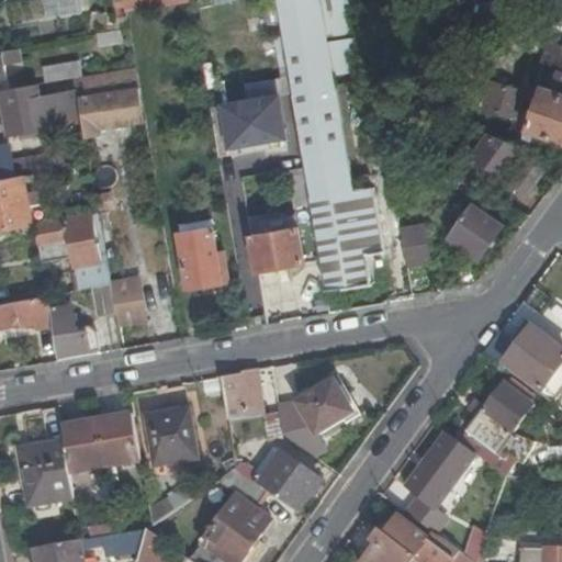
[(45,0),(47,17),(91,11),(89,0),(45,0)]
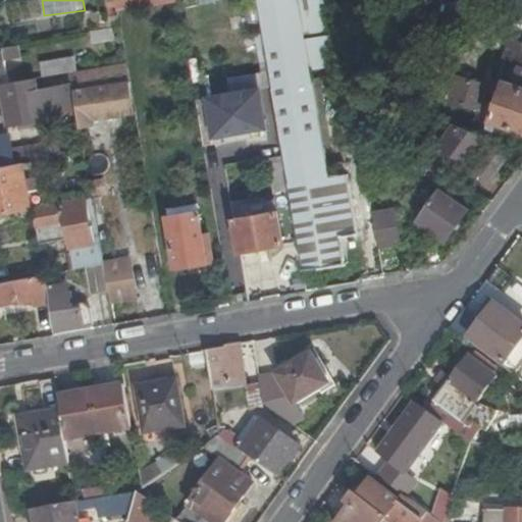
[(258,0),(263,25),(266,47),(270,71),(284,155),(292,195),(300,243),(304,269),(331,264),(326,237),(333,236),(363,230),(353,172),(330,176),(312,69),(347,63),(335,0),(258,0)]
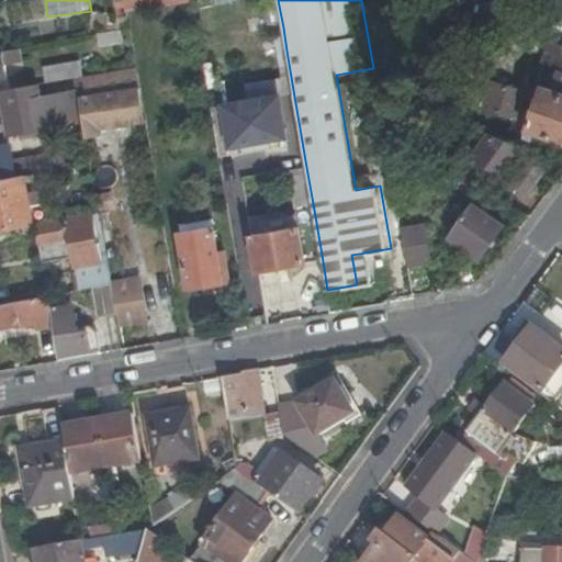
[(534,13),(531,12),(480,0),(473,0),(465,25),(465,26),(510,38),(534,13)]
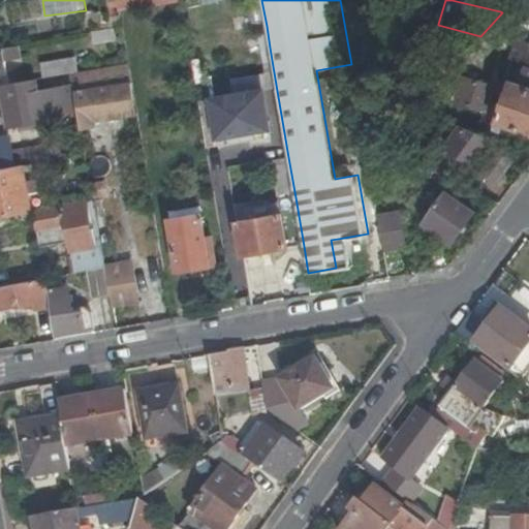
[(111,28),(123,26),(121,16),(111,17),(111,12),(103,13),(104,19),(109,18),(111,28)]
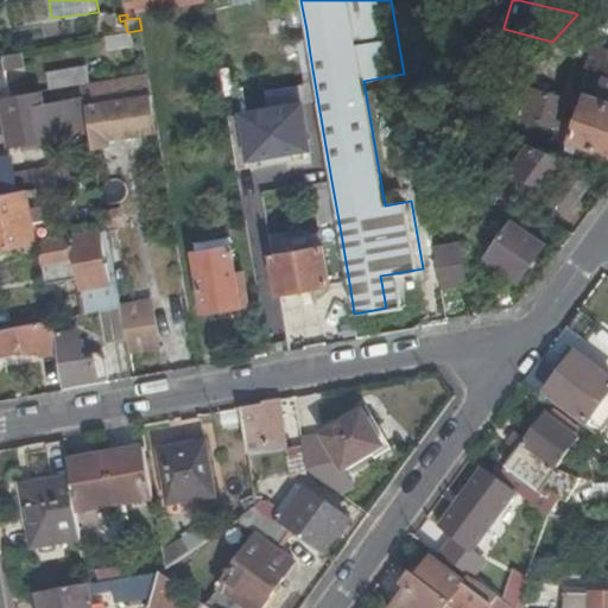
[(306,30),(216,40),(221,65),(292,57),(310,55),(306,30)]
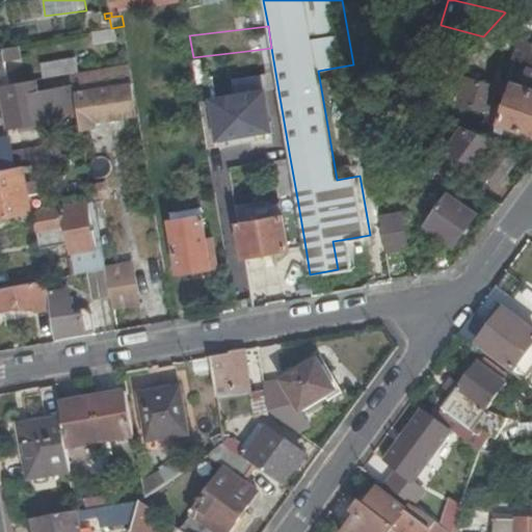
[(531,36),(523,34),(512,62),(515,63),(509,79),(514,81),(500,121),(495,120),(493,126),(498,128),(499,123),(531,133),(531,36)]
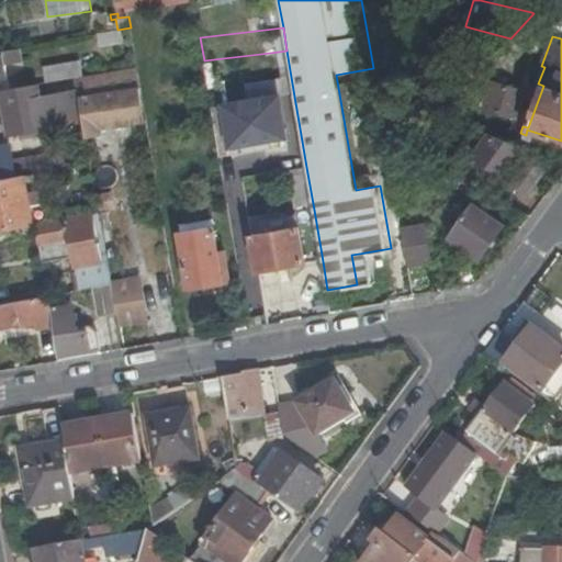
[(13,62),(11,48),(9,48),(0,49),(0,78),(7,77),(4,63),(13,62)]
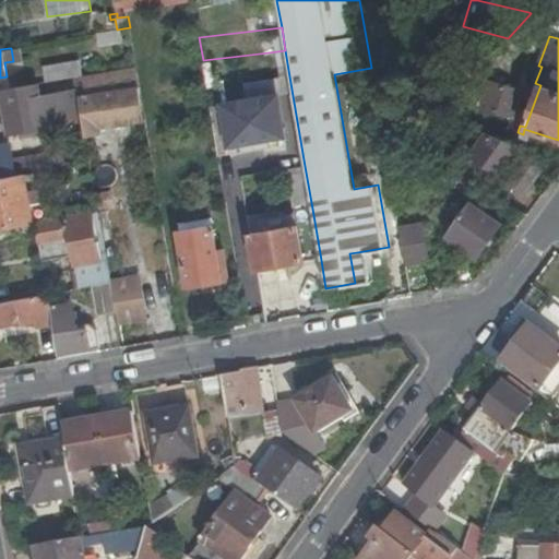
[(285,50),(269,52),(273,80),(289,76),(285,50)]
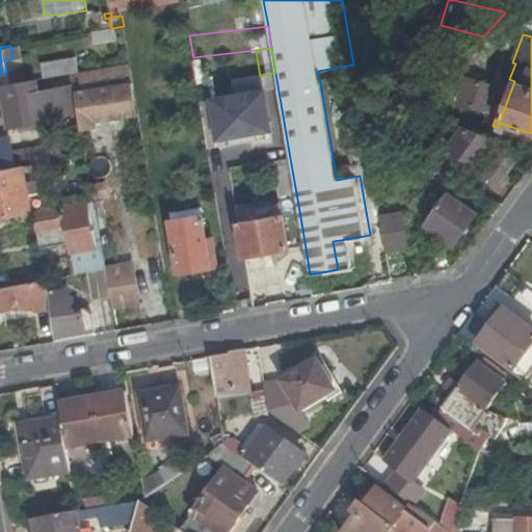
[(67,73),(77,72),(79,71),(76,55),(41,61),(43,77),(67,73)]
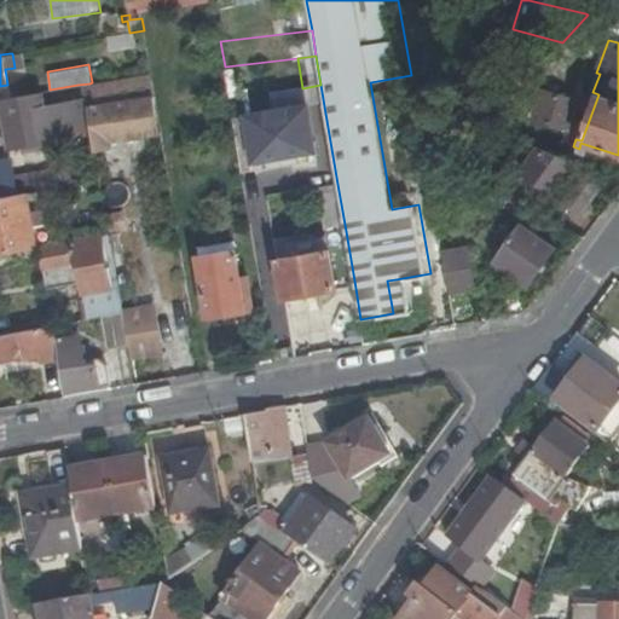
[(155,97),(150,71),(90,84),(93,106),(90,108),(97,149),(99,152),(108,151),(110,145),(109,140),(126,137),(127,140),(129,144),(134,144),(136,139),(136,136),(154,132),(148,97),(155,97)]
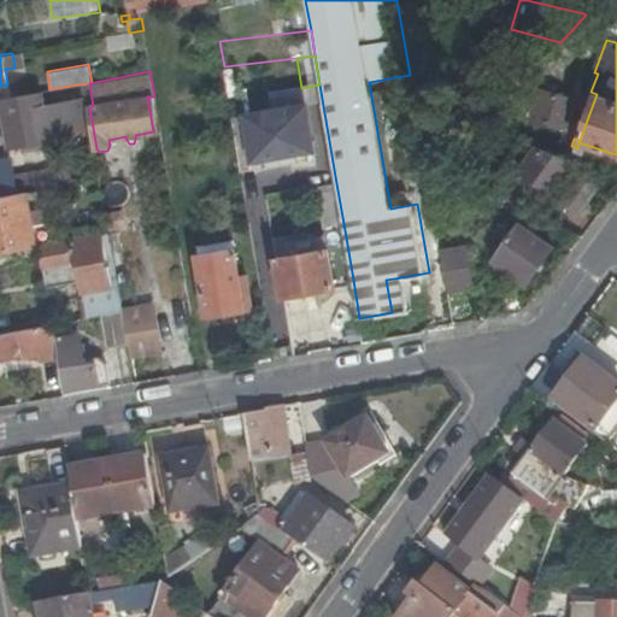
[(565,128),(575,100),(540,88),(527,131),(538,136),(544,121),(565,128)]
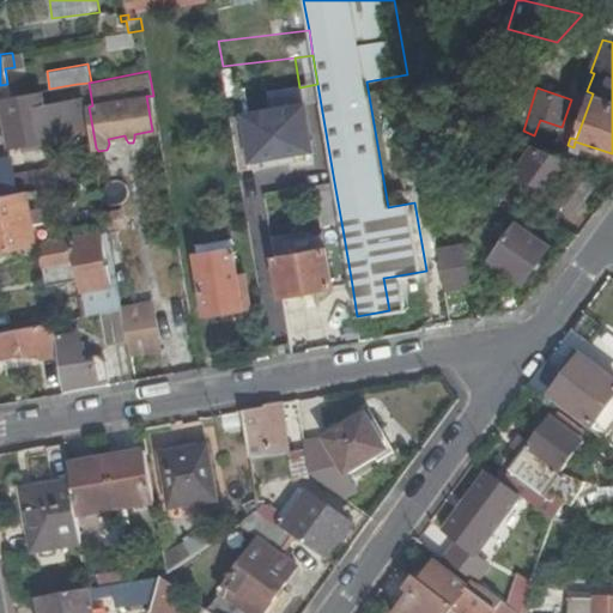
[(91,132),(86,108),(46,115),(41,91),(0,97),(8,146),(91,132)]
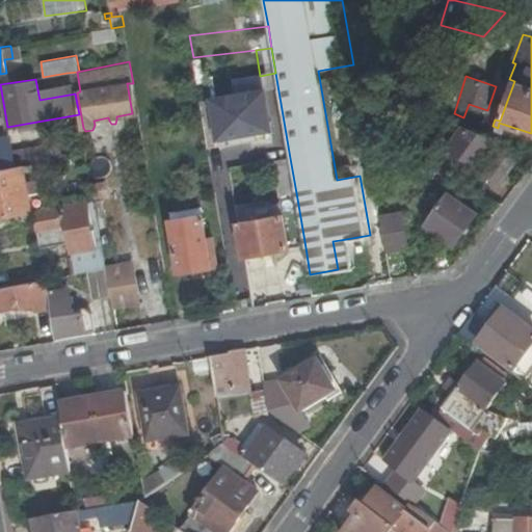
[(263,89),(212,99),(219,136),(220,145),(272,136),(263,89)]
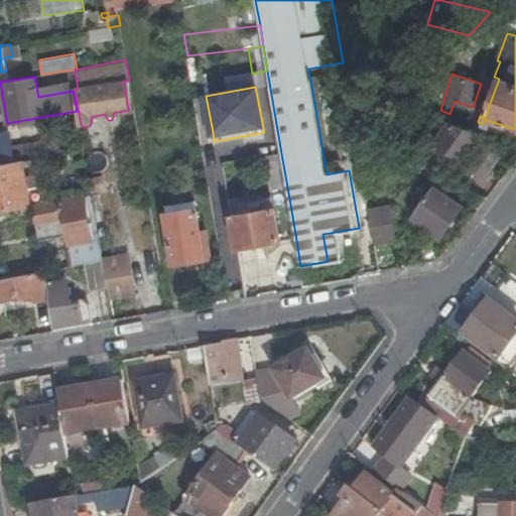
[(206,96),(195,98),(201,135),(213,132),(206,96)]
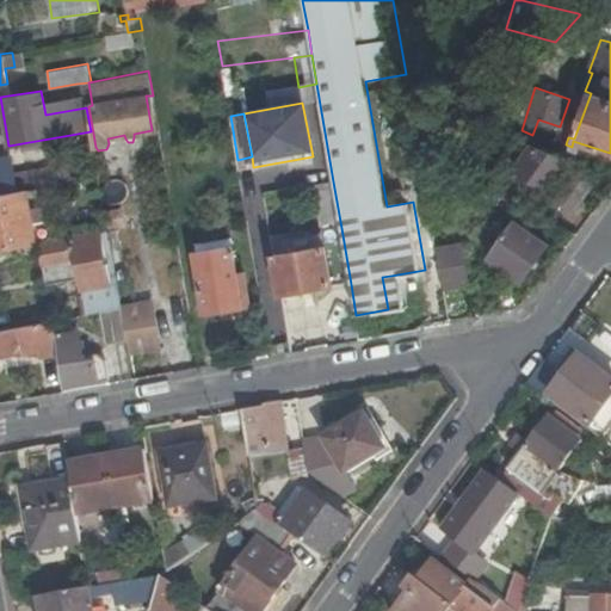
[(567,159),(531,144),(516,167),(574,213),(597,181),(567,159)]
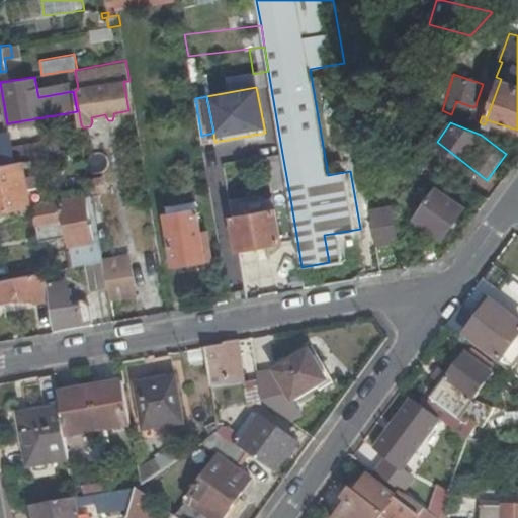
[(0,128),(0,166),(13,164),(11,150),(7,128),(0,128)]
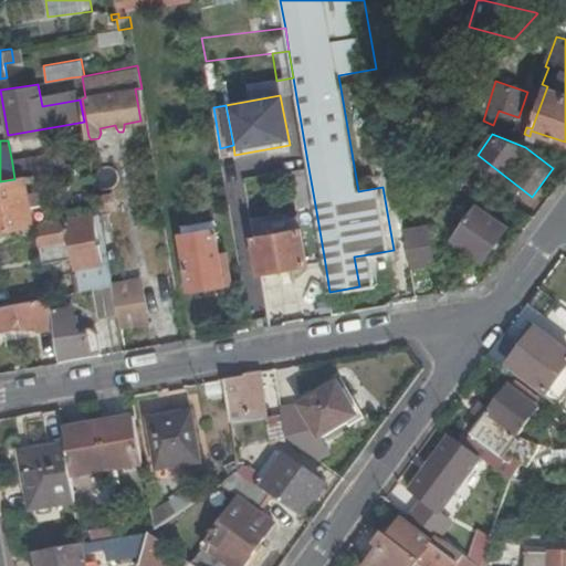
[(23,178),(67,170),(64,155),(12,164),(14,179),(23,178)]
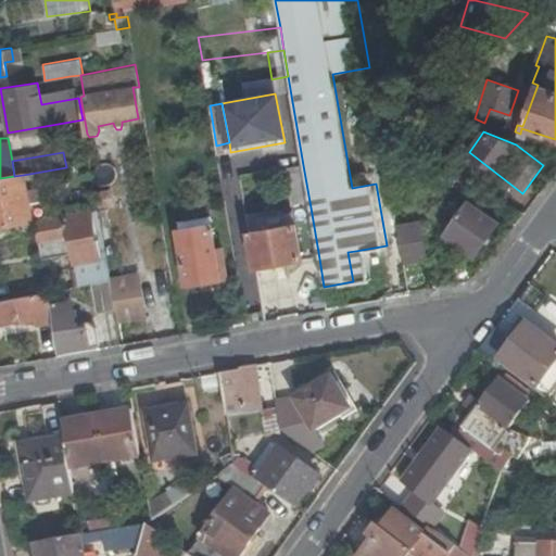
[(449,156),(441,172),(468,185),(475,171),(449,156)]
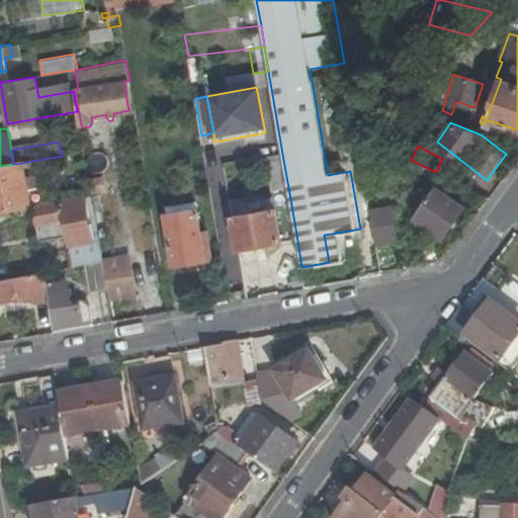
[(0,211),(29,207),(21,163),(13,164),(0,166),(0,211)]
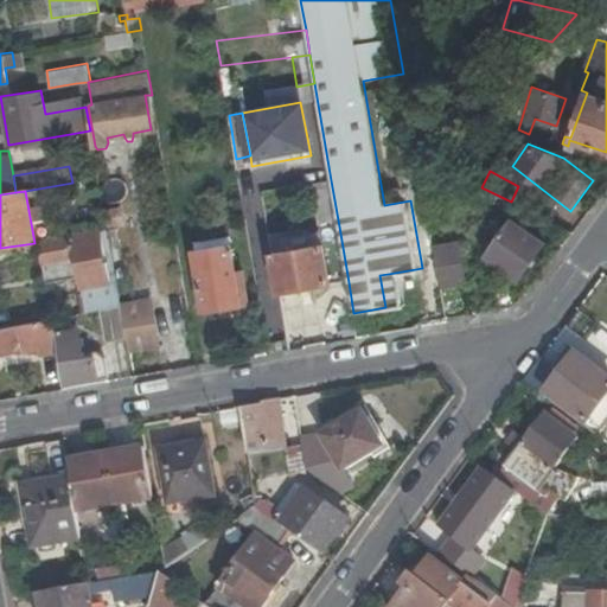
[(545,244),(512,221),(486,256),(519,280),(545,244)]
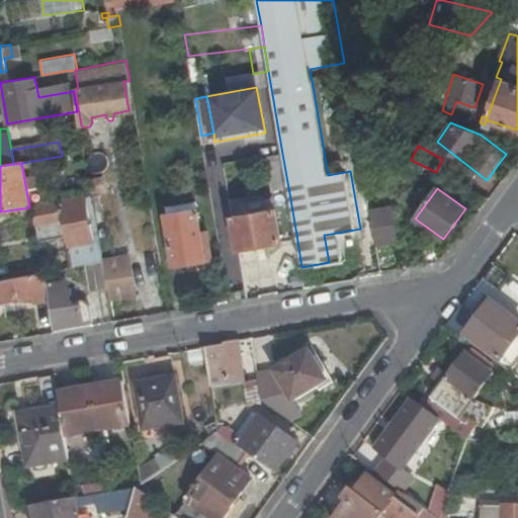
[(233,217),(239,251),(297,241),(289,193),(272,197),(274,208),(233,217)]
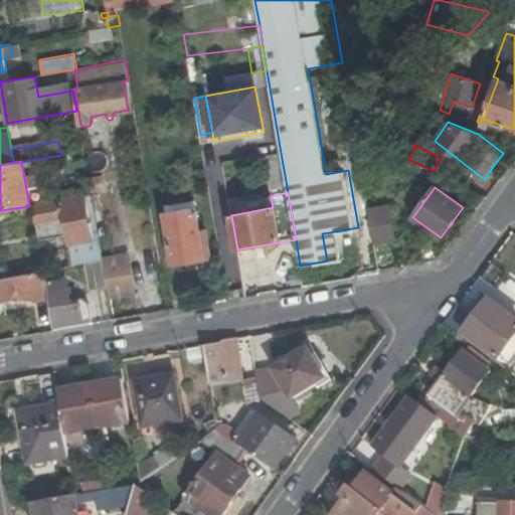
[(88,263),(103,260),(93,202),(88,203),(87,196),(34,205),(38,223),(57,220),(59,229),(65,228),(71,266),(88,263)]
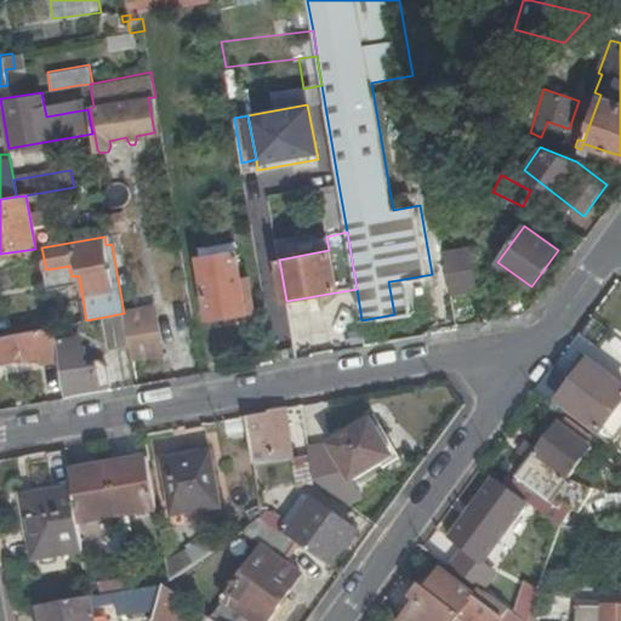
[(235,250),(197,257),(208,319),(246,313),(244,301),(251,300),(246,277),(240,278),(235,250)]
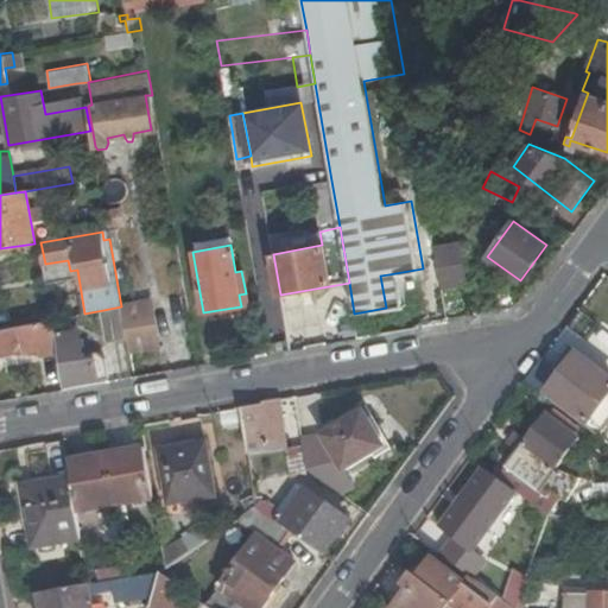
[(461,247),(435,252),(442,292),(467,287),(461,247)]
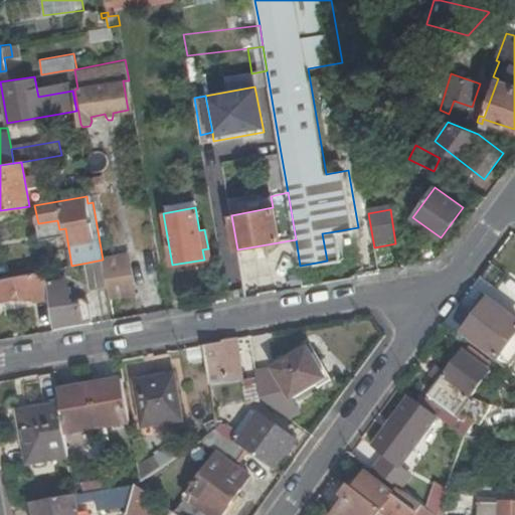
[(334,260),(329,232),(322,233),(327,261),(334,260)]
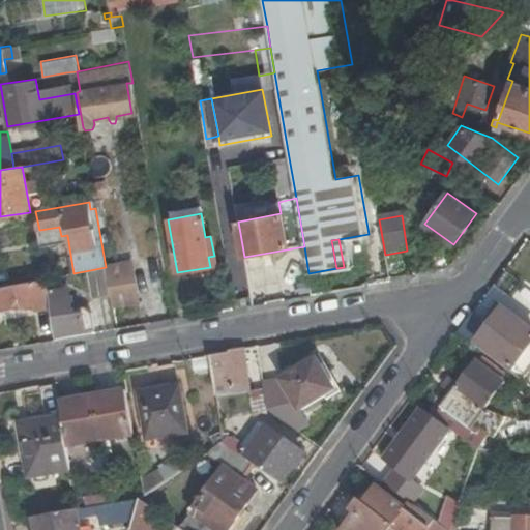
[(110,292),(108,280),(106,267),(90,270),(94,295),(110,292)]
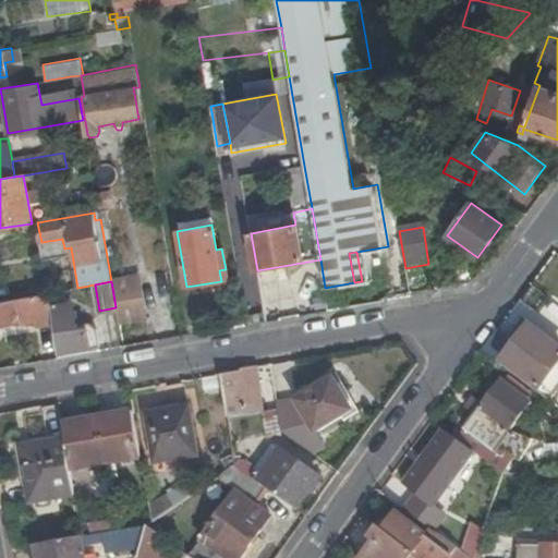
[(116,307),(119,324),(144,319),(138,290),(113,294),(116,307)]
